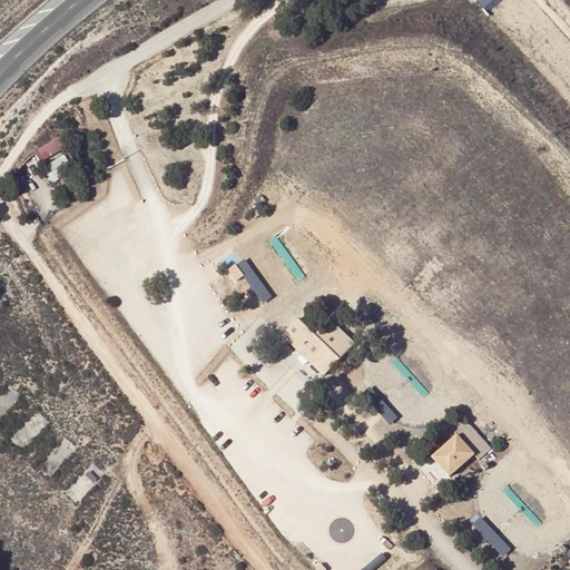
[(42,161),(65,149),(59,139),(37,150),(42,161)]
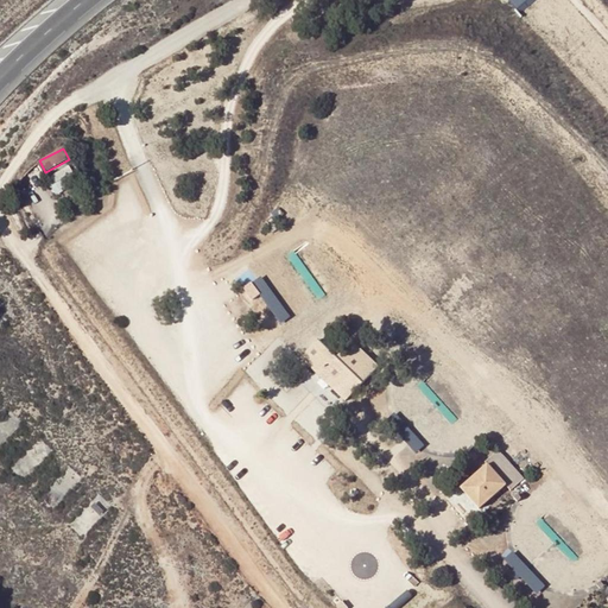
[(51,176),(59,192),(81,182),(73,165),(51,176)]
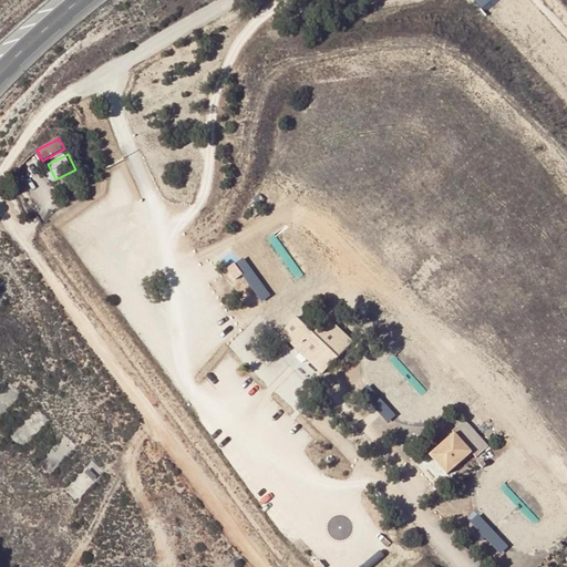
[(234,264),(227,269),(236,280),(243,275),(234,264)]
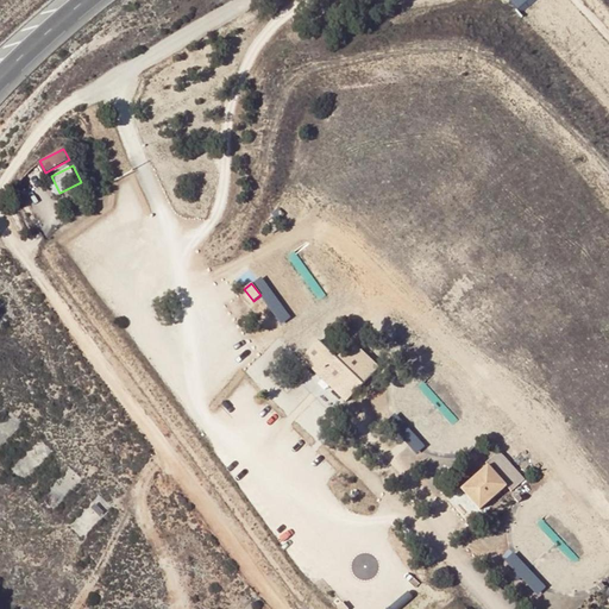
[(341,363),(319,340),(301,359),(346,402),(380,366),(357,346),(341,363)]
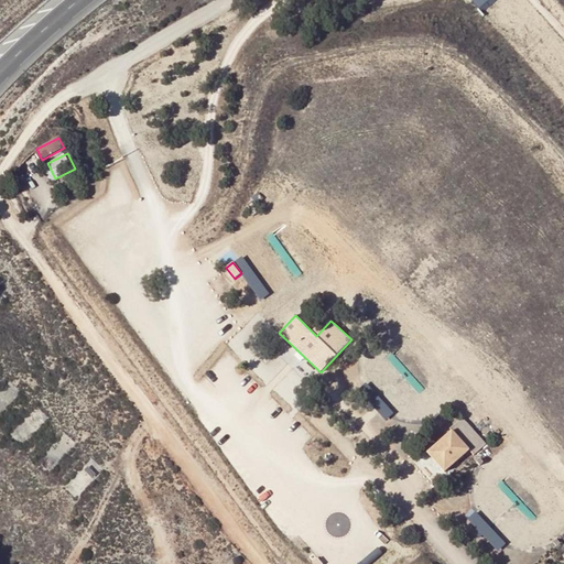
[(405,346),(391,357),(419,392),(433,382),(425,372),(418,379),(404,362),(413,356),(405,346)]
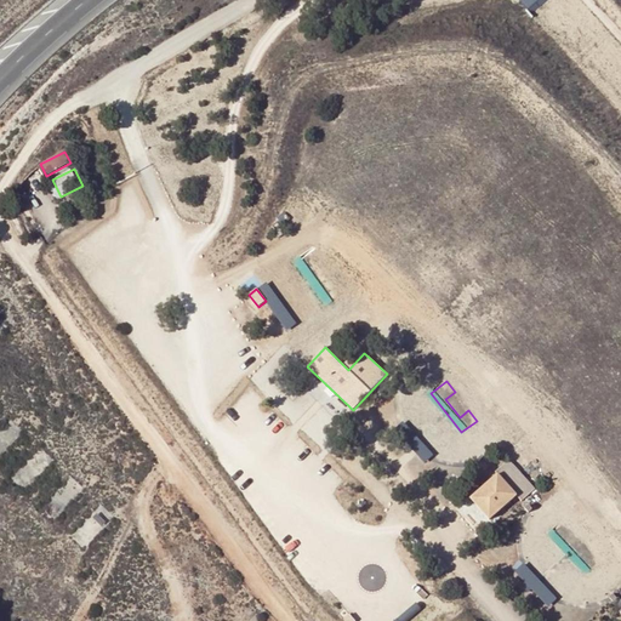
[(400,432),(428,461),(436,454),(408,425),(400,432)]
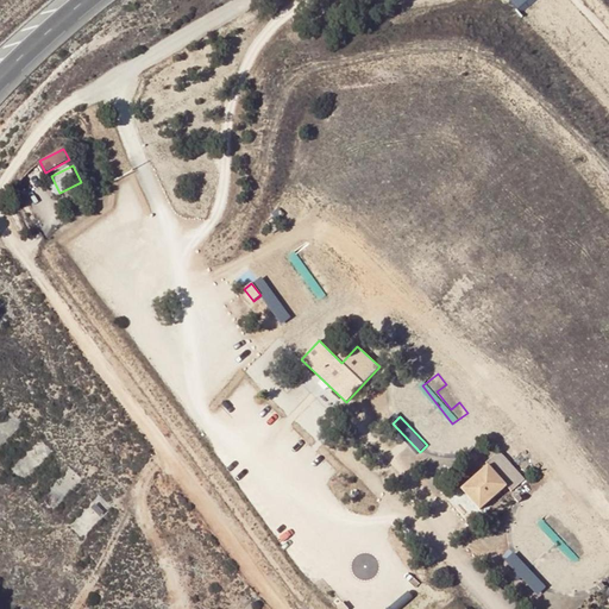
[(488,466),(462,490),(479,510),(507,488),(512,493),(525,481),(500,452),(485,464),(488,466)]
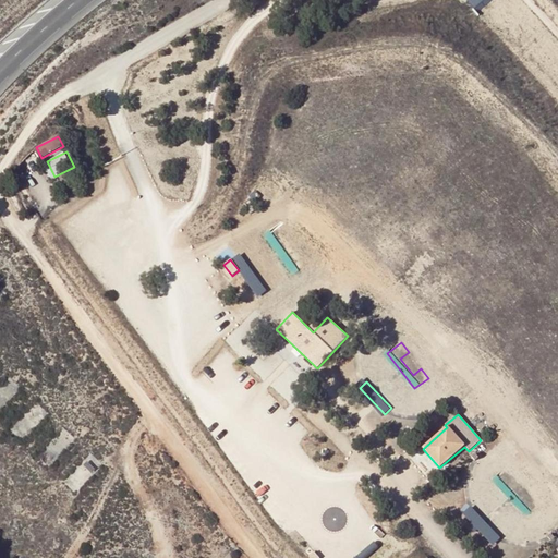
[(473,506),(464,514),(495,546),(504,537),(473,506)]
